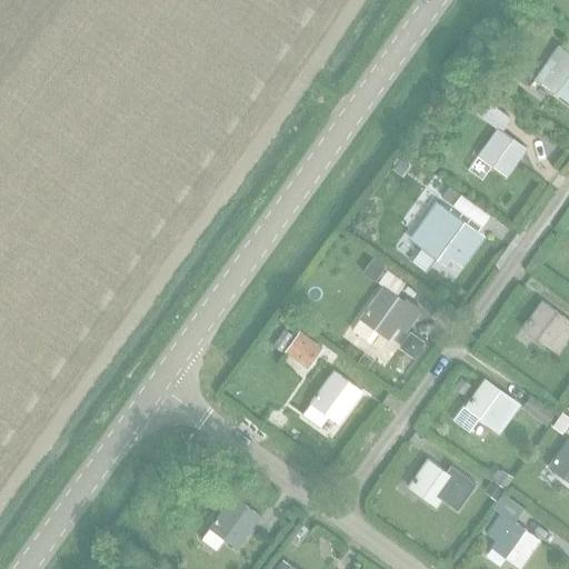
[(568,52),(557,45),(533,77),(568,102),(568,101),(568,52)]
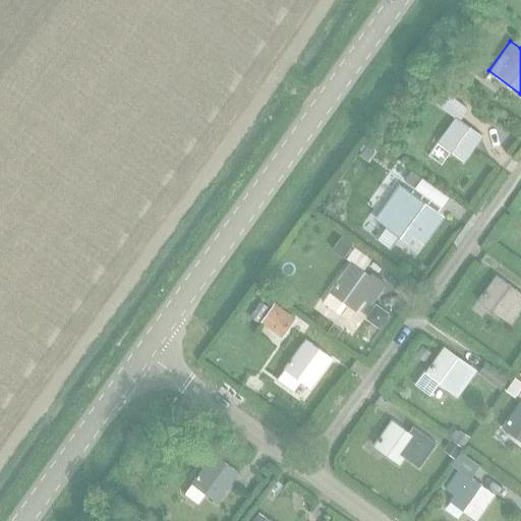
[(470,77),(447,61),(437,75),(460,92),(470,77)]
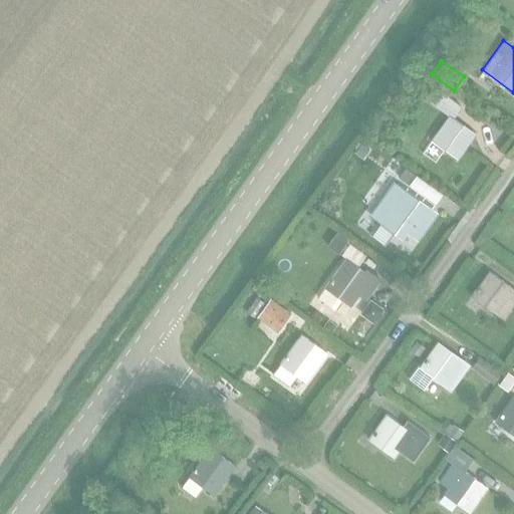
[(434,104),(449,115),(431,140),(456,158),(474,133),(453,117),(461,106),(442,93),(434,104)]
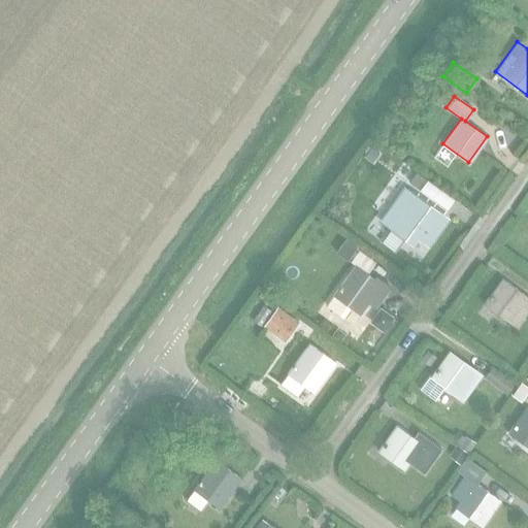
[(370,146),(363,156),(370,161),(376,152),(370,146)]
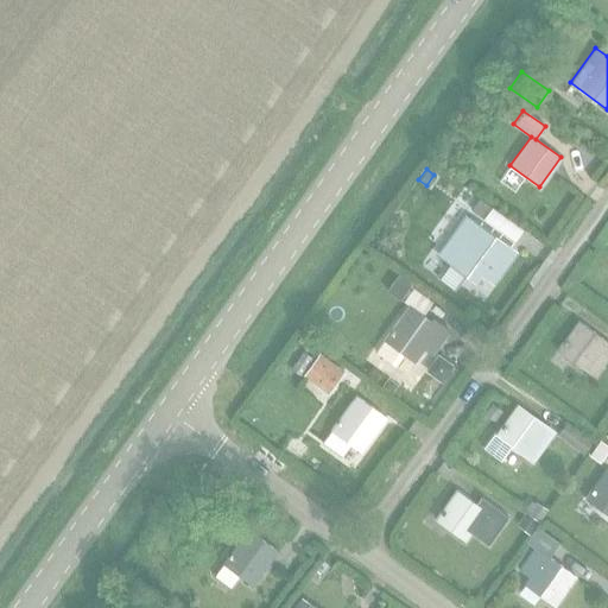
[(519,228),(527,216),(495,192),(487,204),(519,228)]
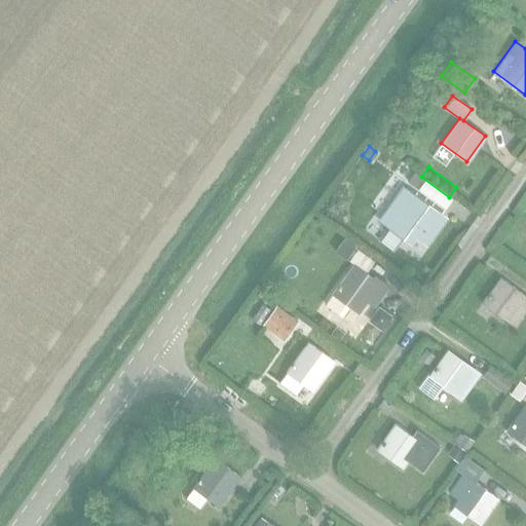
[(414,172),(407,182),(416,188),(423,179),(414,172)]
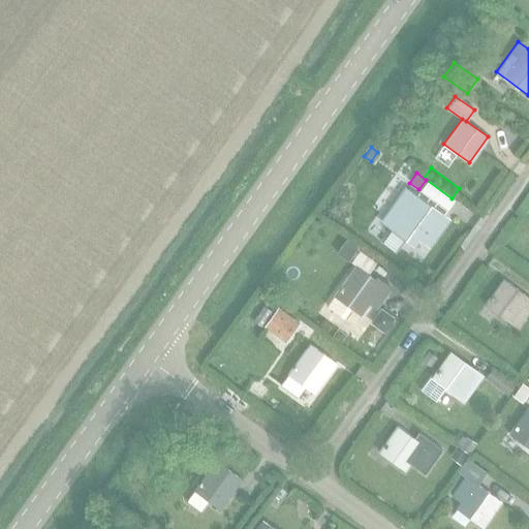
[(405,188),(381,221),(413,245),(418,238),(423,242),(442,215),(405,188)]
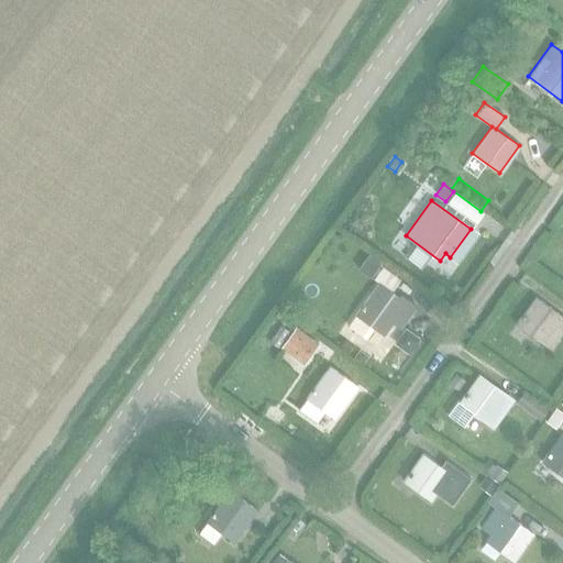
[(366,273),(375,261),(367,254),(359,267),(366,273)]
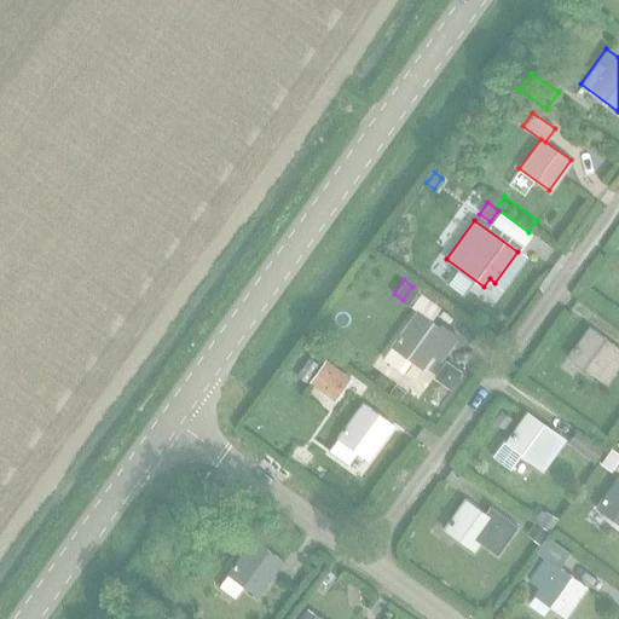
[(395,339),(382,358),(401,372),(410,360),(421,368),(446,333),(416,311),(395,339)]
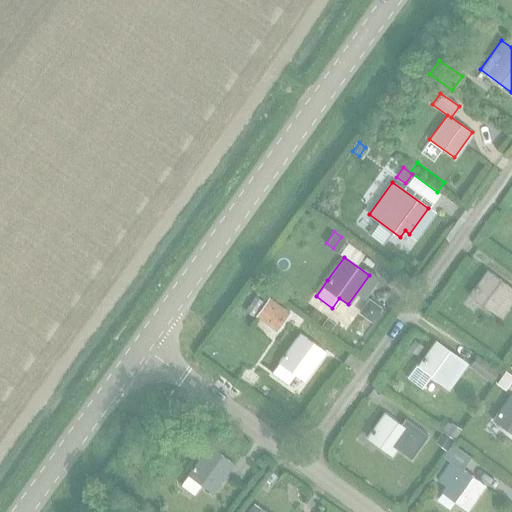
[(511,300),(511,288),(487,271),(469,296),(471,297),(462,310),(473,318),(482,305),(494,313),(506,297),(511,301),(511,300)]
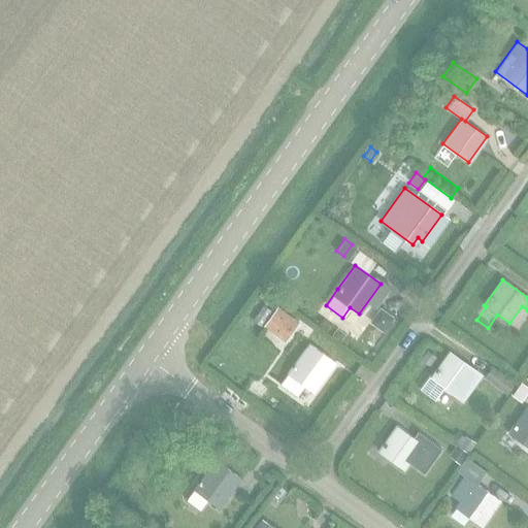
[(263,305),(253,321),(261,326),(271,311),(263,305)]
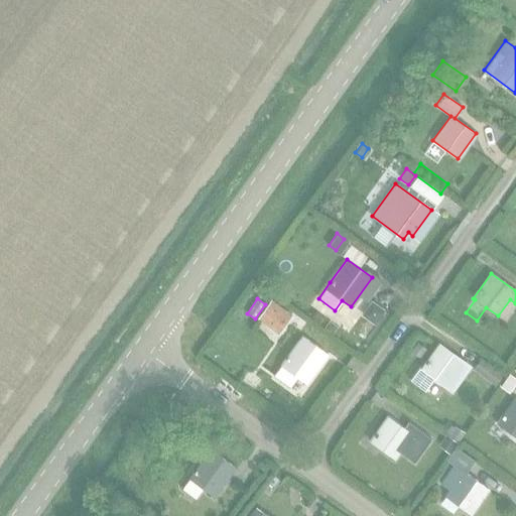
[(278,334),(291,315),(270,299),(257,318),(278,334)]
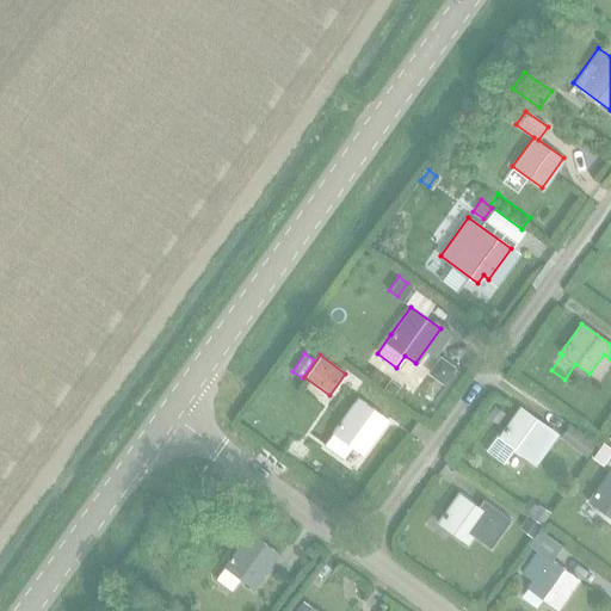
[(439,355),(427,370),(444,382),(455,365),(439,355)]
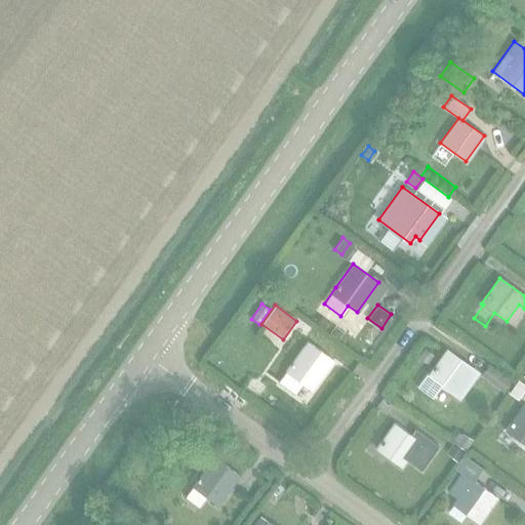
[(331,360),(307,341),(278,381),(294,394),(301,384),(310,390),(331,360)]
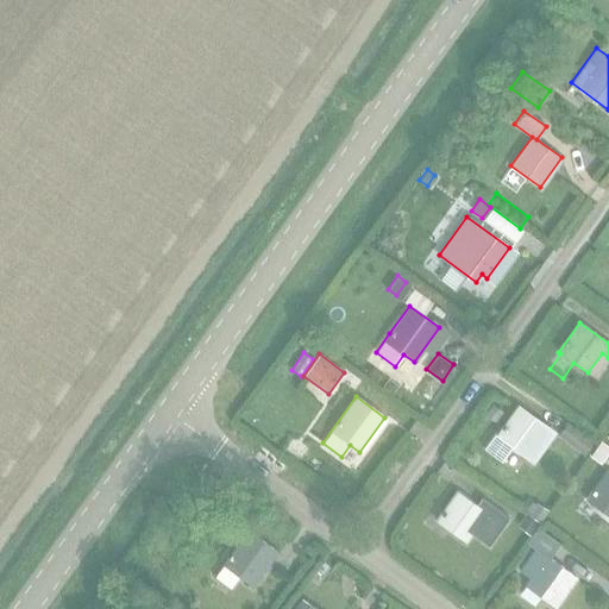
[(493,403),(484,415),(495,422),(503,412),(493,403)]
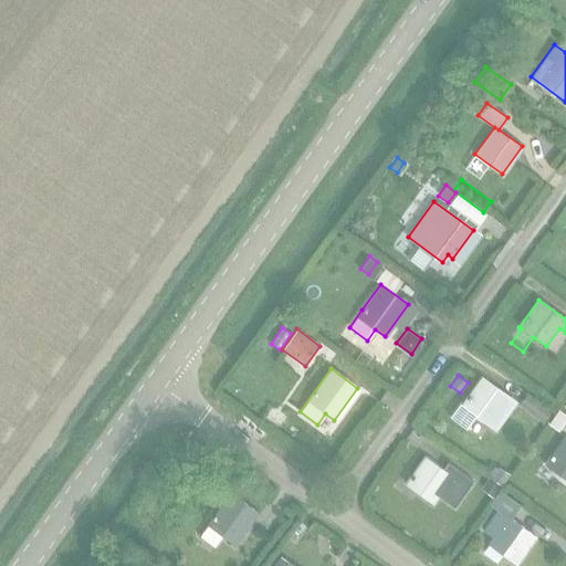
[(482,378),(462,406),(459,404),(450,417),(465,427),(474,415),(490,426),(502,407),(509,412),(516,402),(482,378)]
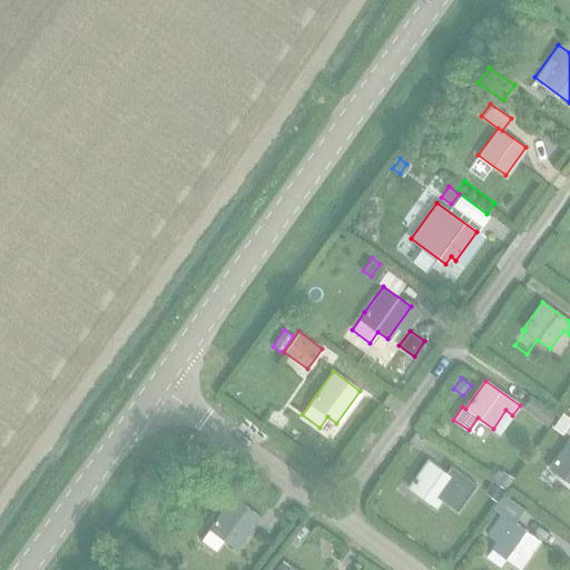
[(532,396),(523,408),(547,424),(554,412),(532,396)]
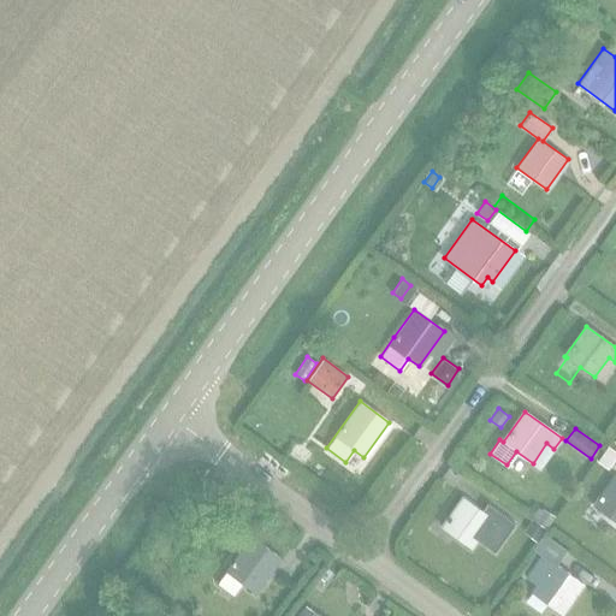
[(615,477),(614,475),(593,504),(615,521),(615,477)]
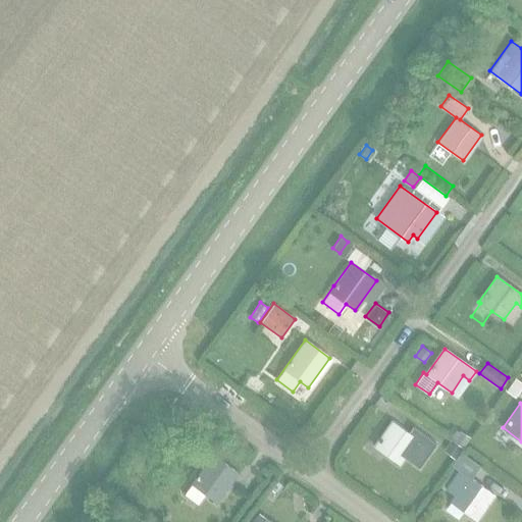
[(413,428),(408,434),(392,422),(373,448),(399,466),(411,450),(424,460),(418,469),(419,470),(436,446),(413,428)]
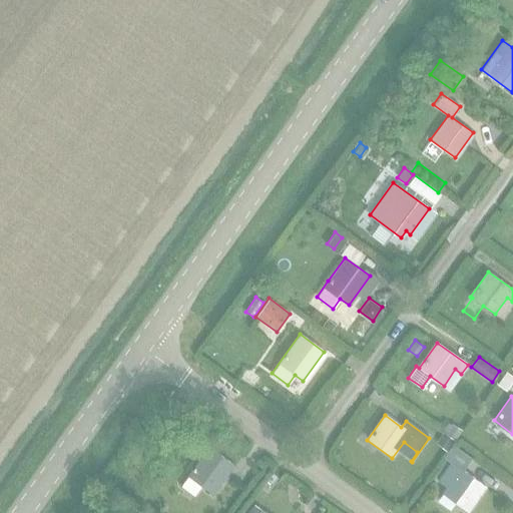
[(455,439),(459,432),(449,426),(445,432),(455,439)]
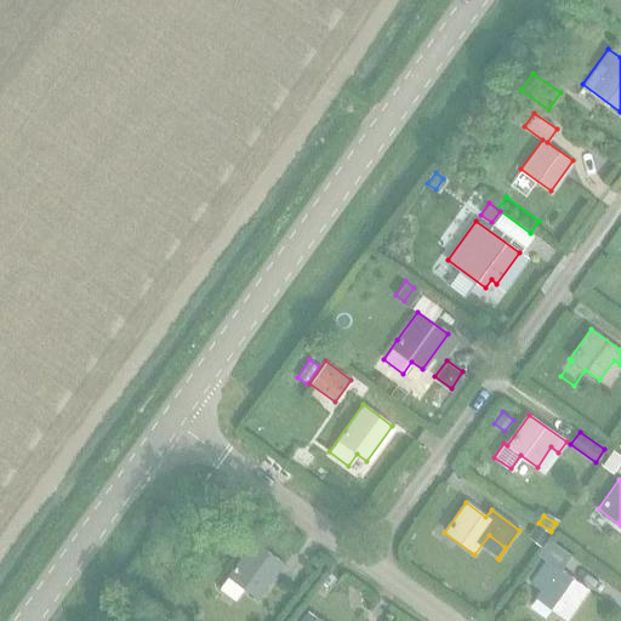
[(540,546),(550,533),(539,524),(537,525),(535,524),(529,533),(531,534),(529,537),(540,546)]
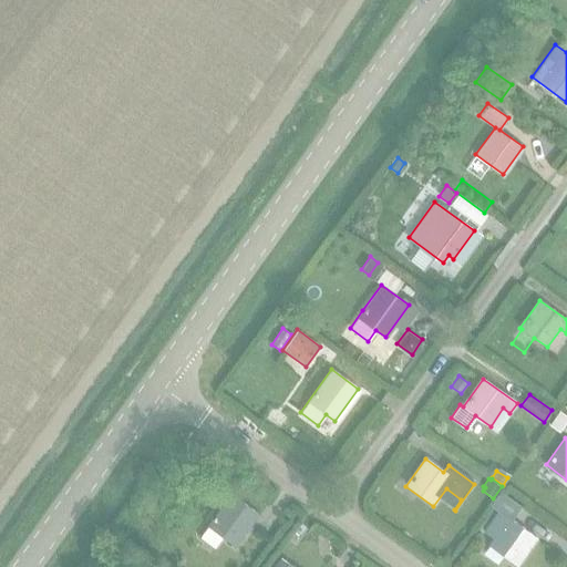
[(501,491),(490,505),(497,511),(497,509),(511,518),(521,505),(501,491)]
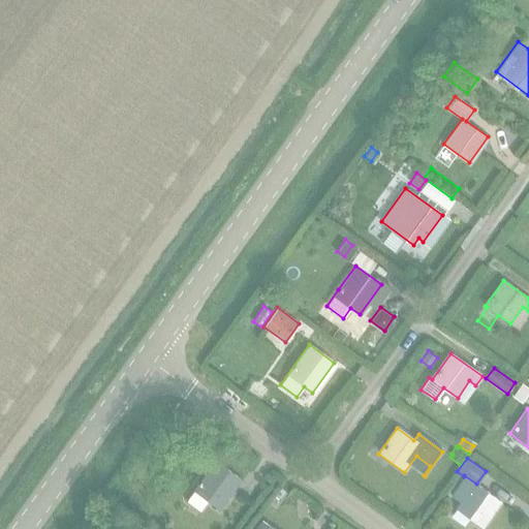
[(215,463),(194,492),(207,500),(220,510),(242,481),(215,463)]
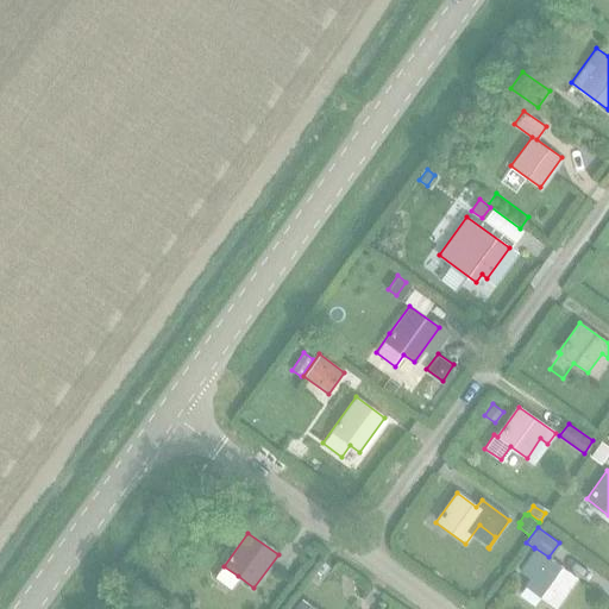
[(534,548),(519,570),(529,578),(523,585),(554,608),(576,578),(548,557),(534,547),(534,548)]
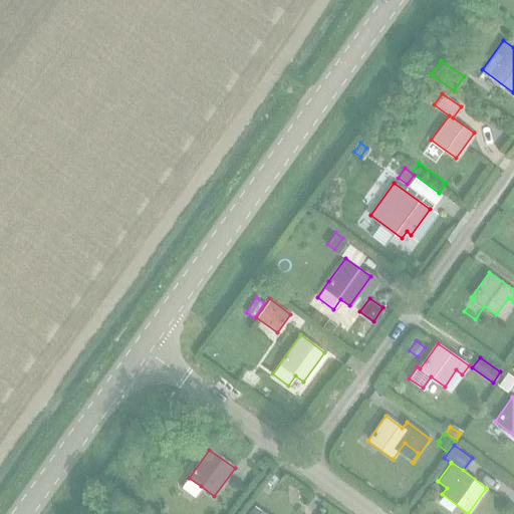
[(201,486),(189,478),(183,486),(195,495),(201,486)]
